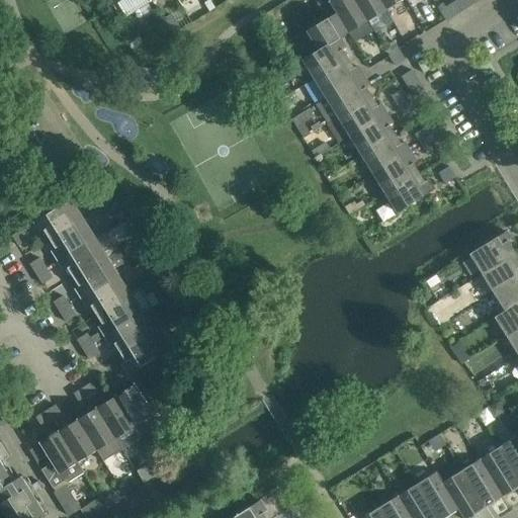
[(72,0),(48,0),(63,31),(83,22),(72,0)]
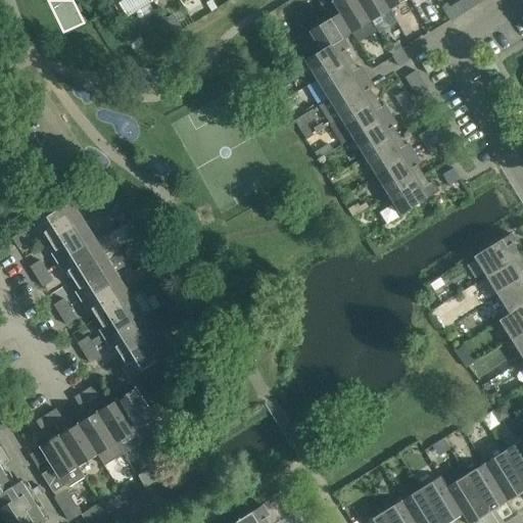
[(152,1),(151,0),(109,0),(113,5),(114,4),(123,16),(126,14),(128,16),(152,1)]
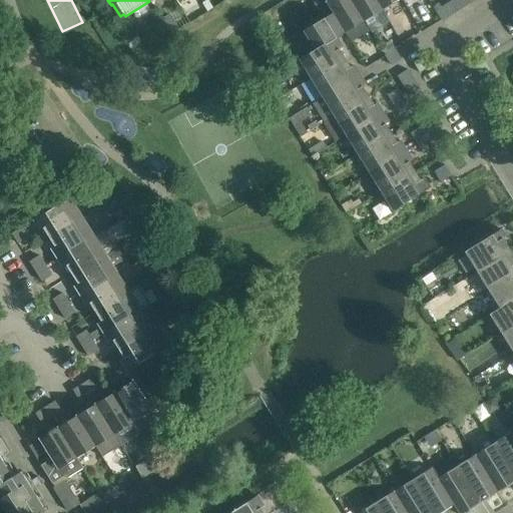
[(344,33),(363,21),(350,0),(326,0),(324,2),(331,12),(344,33)]
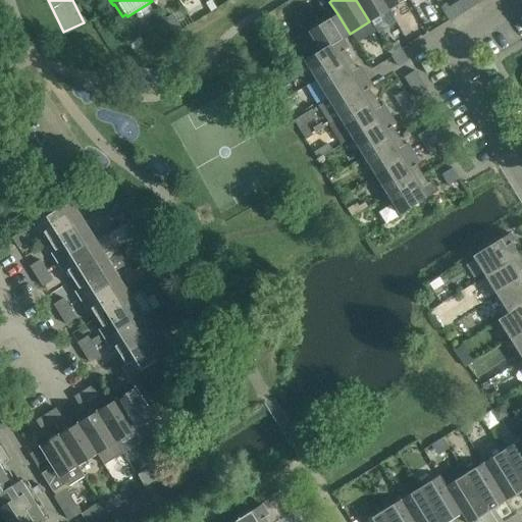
[(382,0),(356,0),(369,21),(388,9),(382,0)]
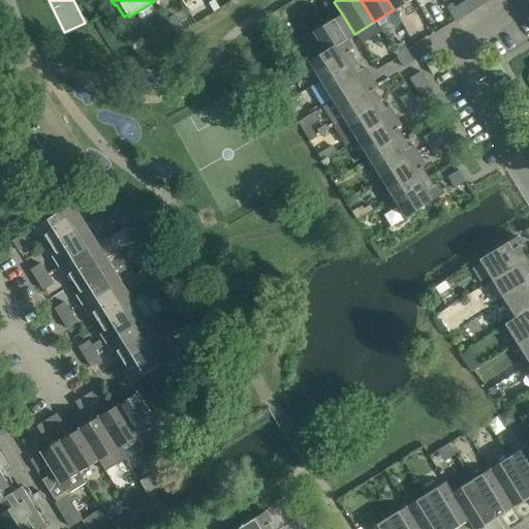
[(387,0),(394,9),(407,0),(387,0)]
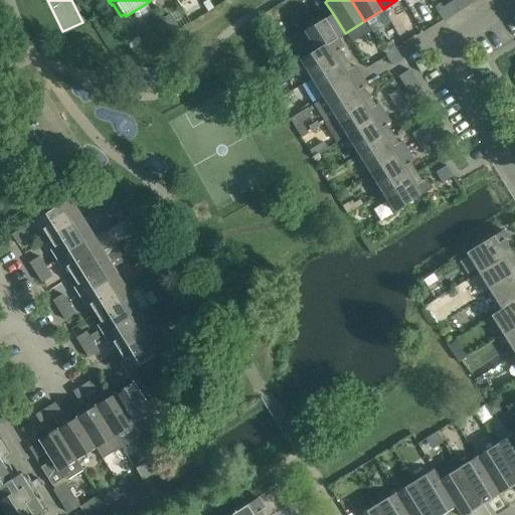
[(462,9),(456,0),(454,0),(446,5),(452,15),(462,9)]
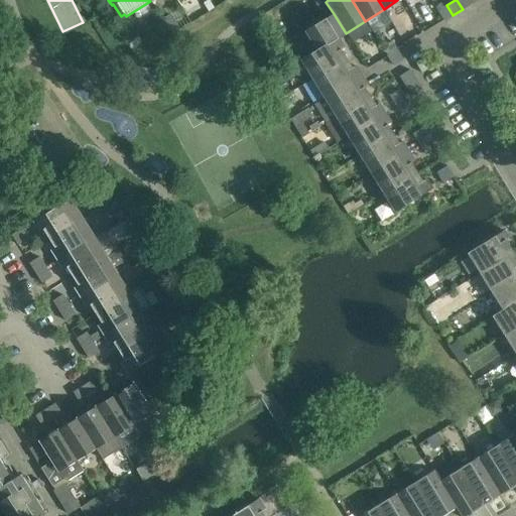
[(457,0),(463,9),(473,3),(470,0),(457,0)]
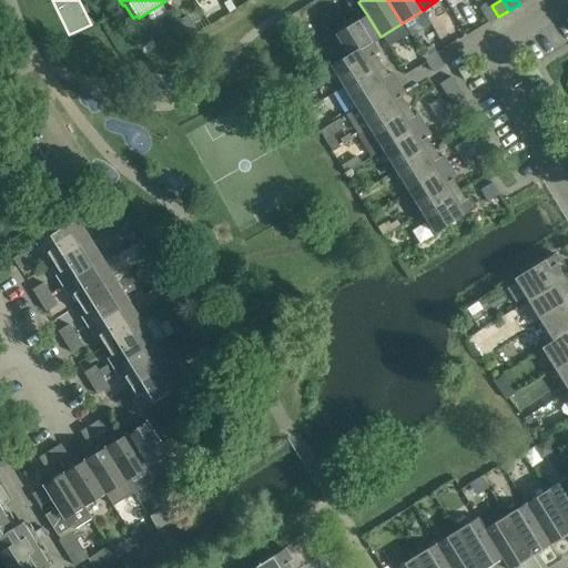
[(450,7),(436,13),(449,39),(464,32),(450,7)]
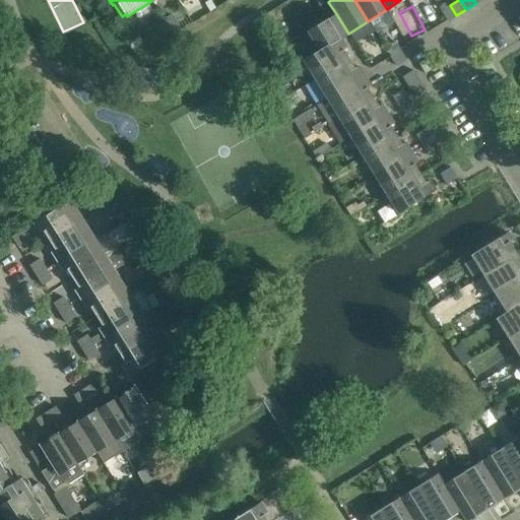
[(339,38),(340,39),(348,34),(335,12),(306,31),(317,51),(318,52),(339,38)]
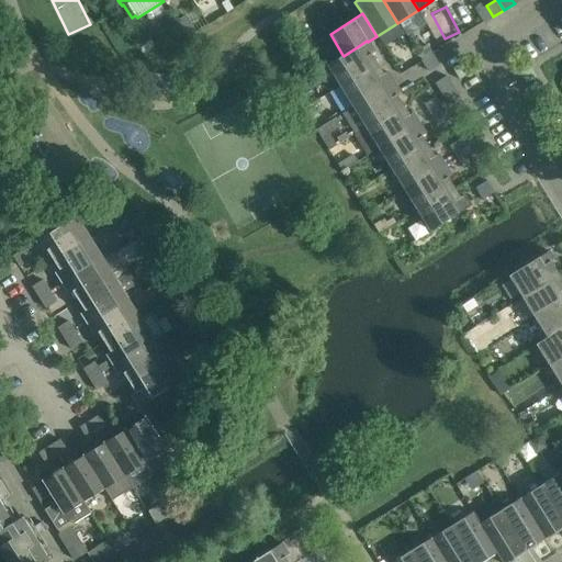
[(187,14),(176,21),(184,35),(187,37),(198,32),(187,14)]
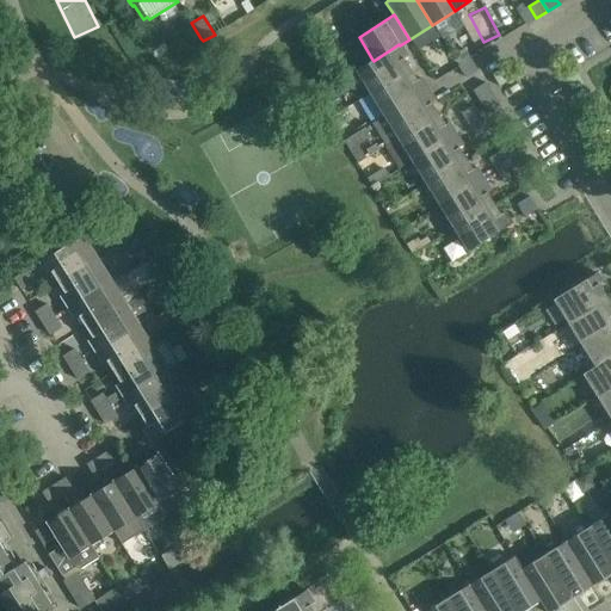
[(370,94),(409,69),(402,59),(406,56),(400,45),(399,44),(374,61),(372,60),(356,71),(370,94)]
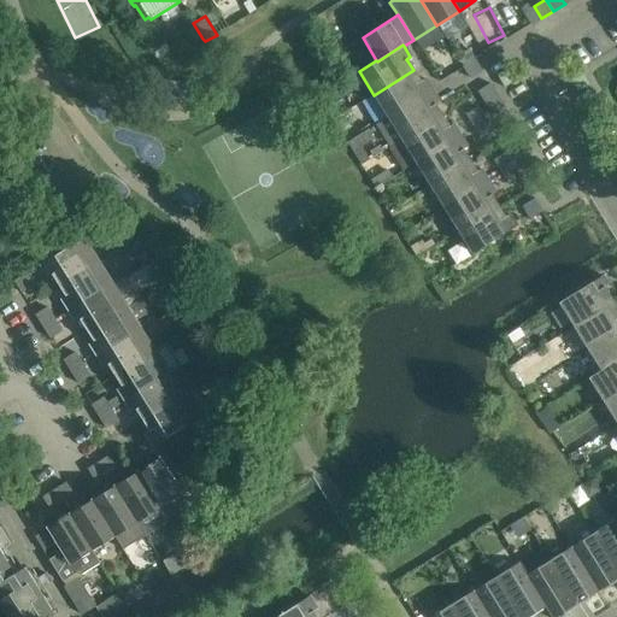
[(482,70),(475,58),(463,66),(470,77),(482,70)]
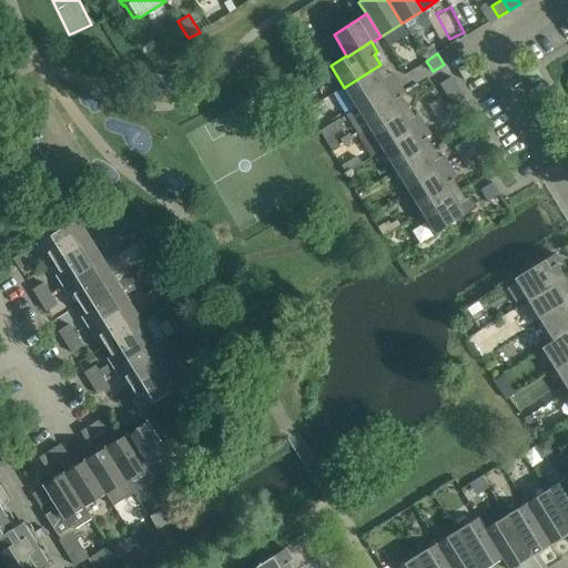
[(357,108),(397,83),(391,72),(387,74),(381,64),(344,88),(357,108)]
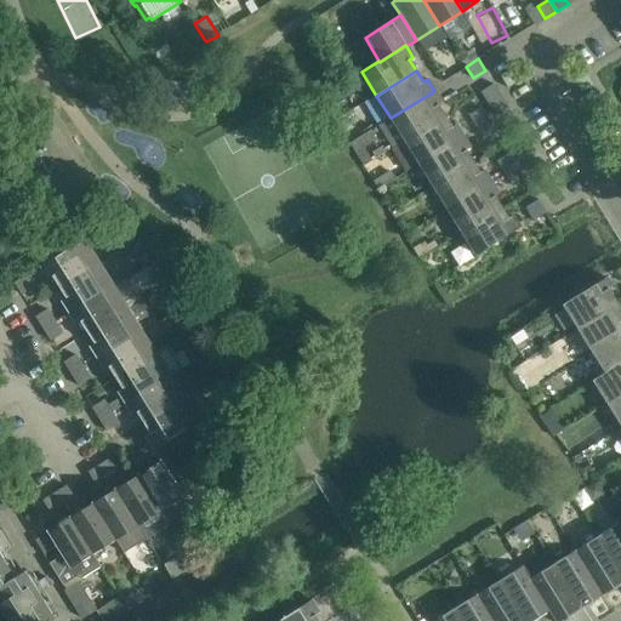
[(508,107),(494,84),(482,91),(496,114),(508,107)]
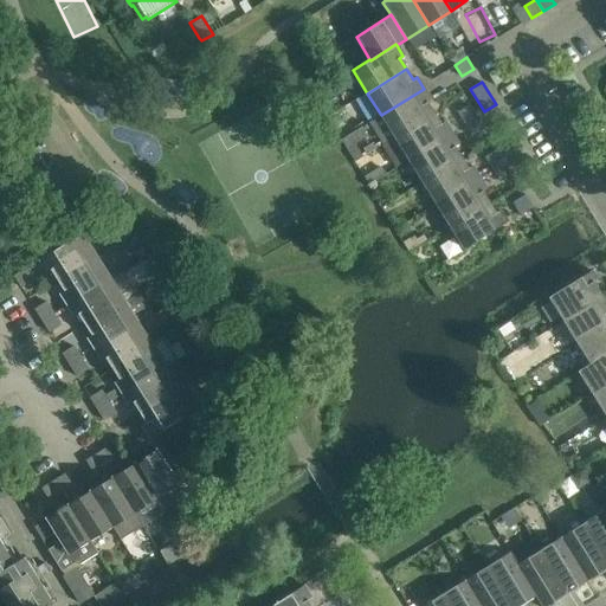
[(427,102),(431,100),(424,89),(381,115),(394,137),(433,113),(427,102)]
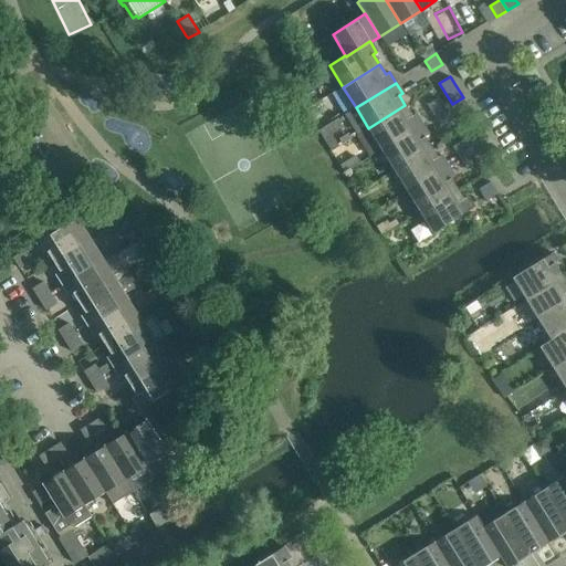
[(428,104),(435,115),(446,108),(439,97),(428,104)]
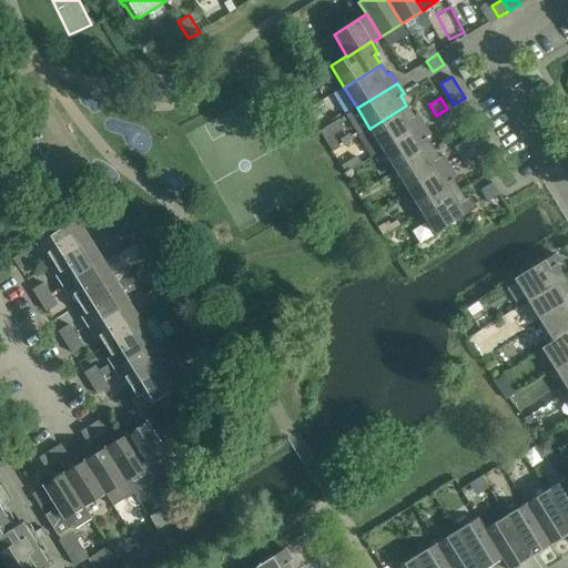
[(383,150),(423,124),(416,113),(413,115),(406,105),(369,129),(383,150)]
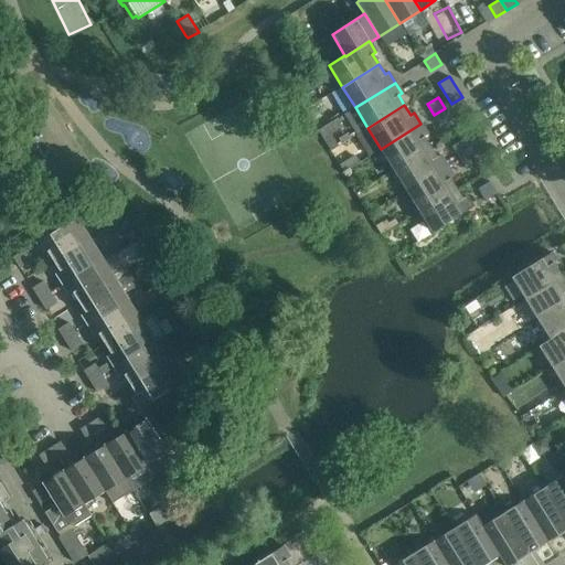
[(451,119),(445,108),(434,115),(440,126),(451,119)]
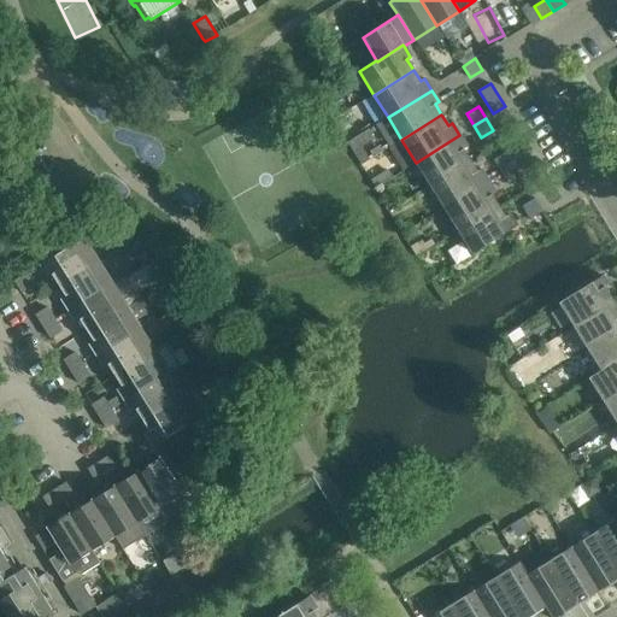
[(466,147),(459,135),(416,163),(430,184),(470,160),(463,148),(466,147)]
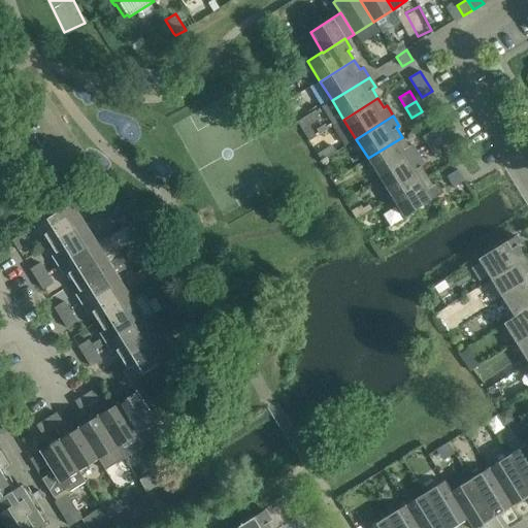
[(439,140),(433,130),(423,136),(429,146),(439,140)]
